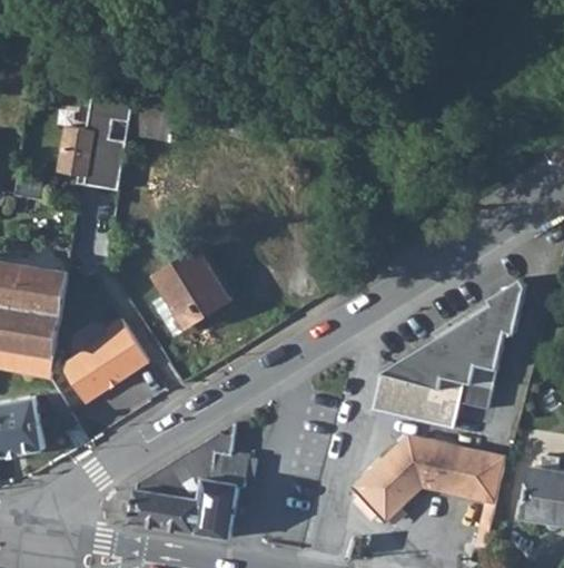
[(80,185),(115,191),(122,142),(106,139),(109,120),(126,123),(130,100),(88,92),(82,129),(62,126),(55,173),(75,176),(81,177),(80,185)]
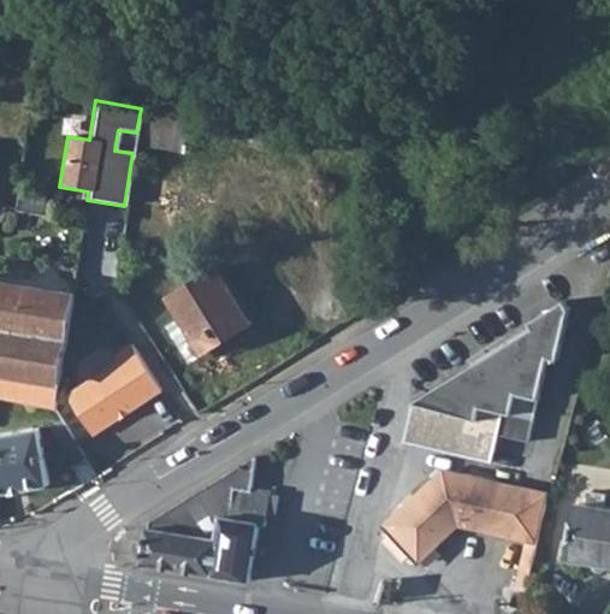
[(191,118),(141,108),(136,133),(134,147),(185,155),(191,118)]
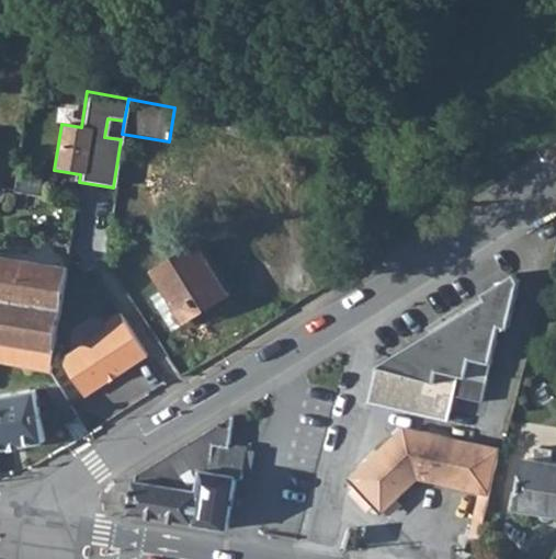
[(169,303),(181,322),(226,295),(194,243),(150,271),(169,303)]
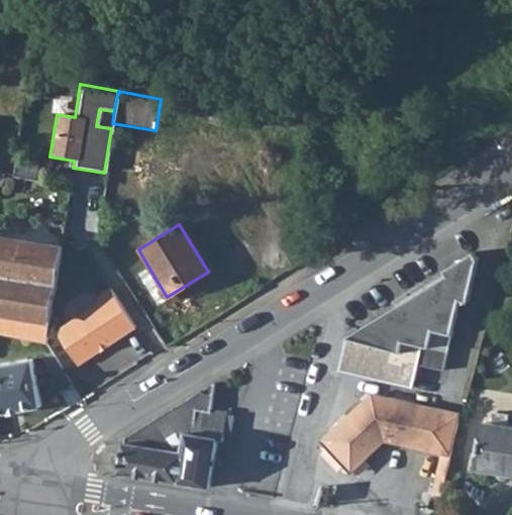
[(60,246),(0,236),(0,313),(46,321),(60,246)]
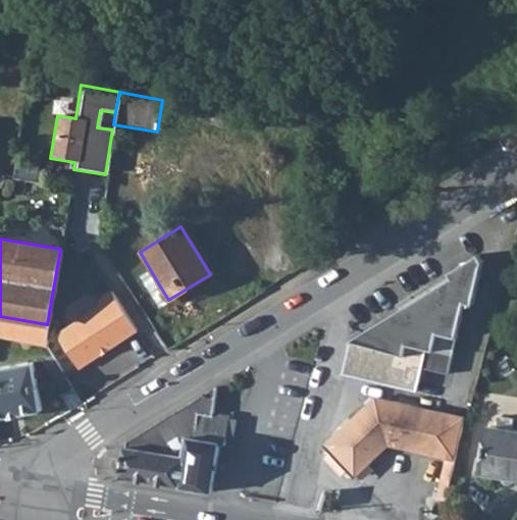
[(399,312),(350,342),(342,375),(416,393),(421,370),(447,375),(464,305),(471,306),(481,263),(477,256),(442,278),(440,287),(399,312)]
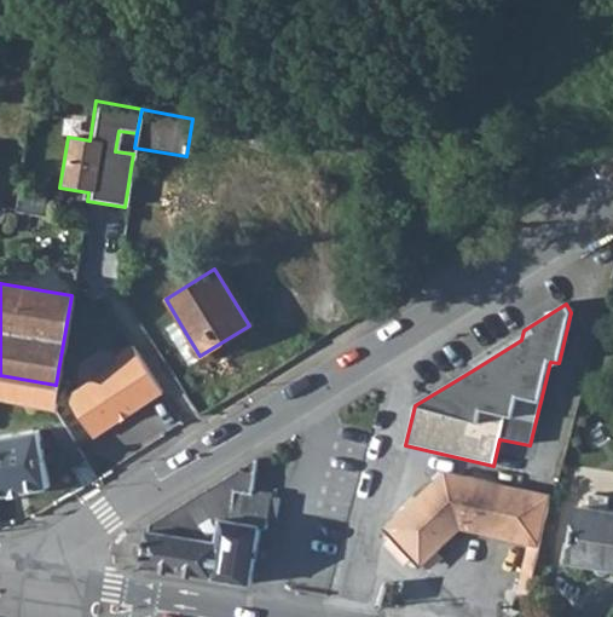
[(524,330),(469,363),(473,370),(521,340),(524,330)]
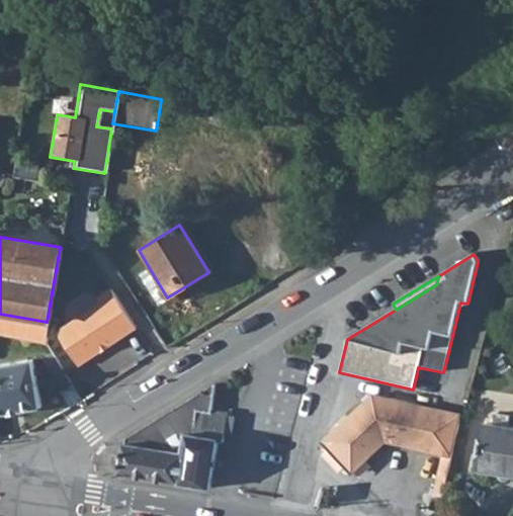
[(158,303),(167,297),(156,279),(147,285),(158,303)]
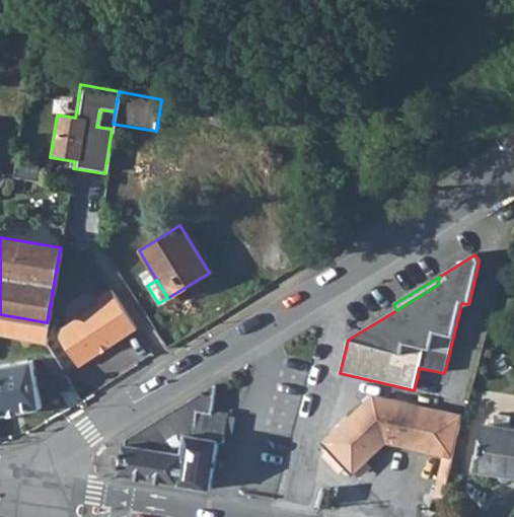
[(76,368),(134,331),(108,293),(95,301),(97,306),(59,330),(58,340),(76,368)]
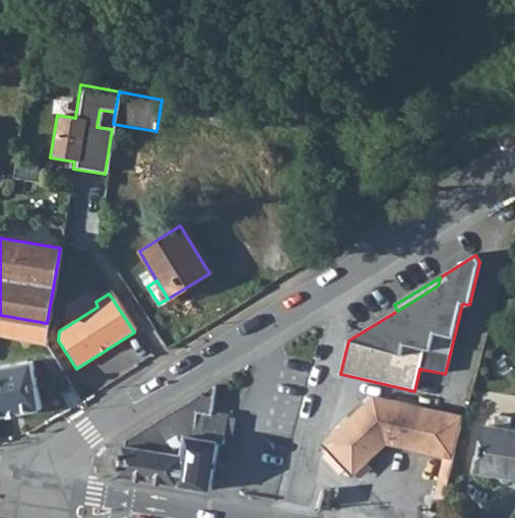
[(0,338),(43,346),(47,323),(0,315),(0,338)]
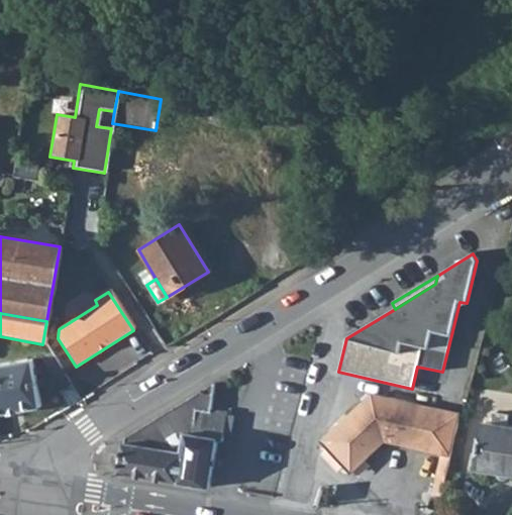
[(0,413),(36,408),(27,361),(0,365),(0,413)]
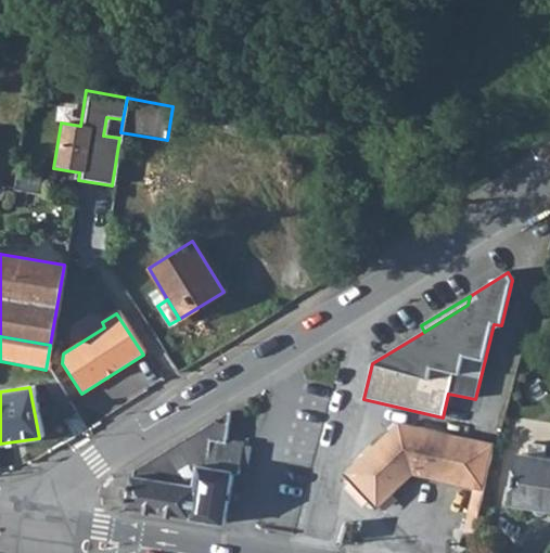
[(221,525),(229,475),(234,476),(240,447),(238,446),(239,444),(228,442),(228,445),(221,444),(226,413),(226,412),(130,471),(125,508),(191,519),(221,525)]
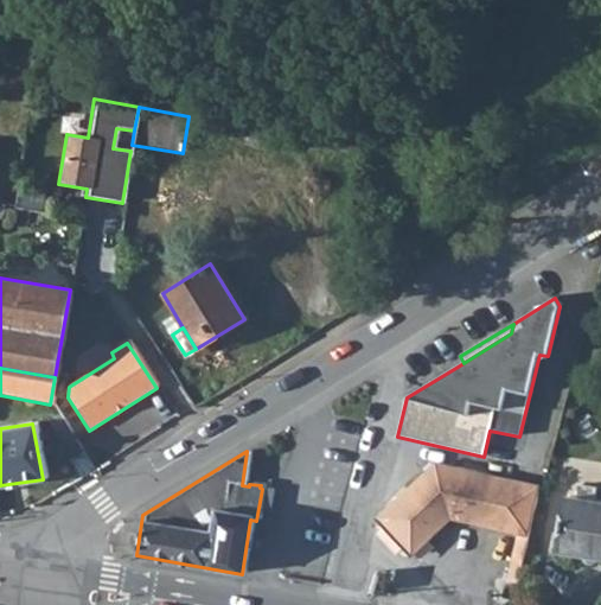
[(413,486),(375,520),(409,558),(448,522),(515,537),(504,580),(515,584),(526,541),(539,489),(438,464),(413,486)]
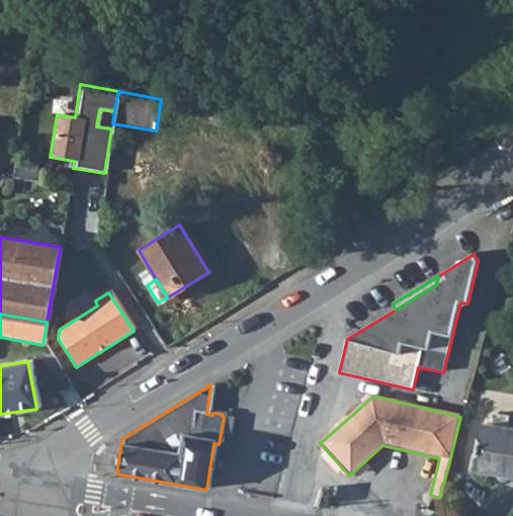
[(494,415),(492,426),(502,427),(504,416),(494,415)]
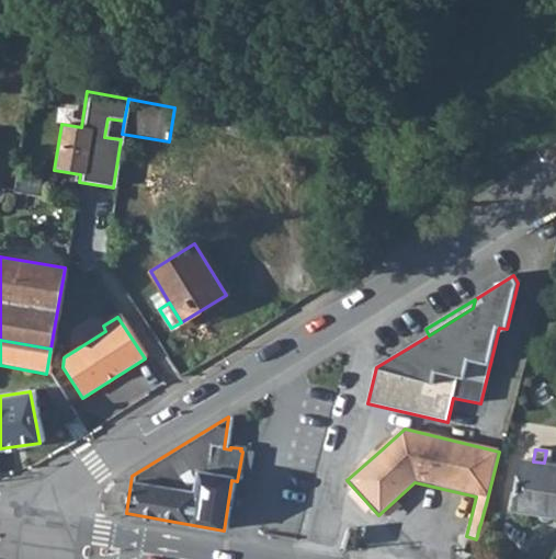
[(533,461),(524,459),(515,509),(555,514),(555,464),(544,463),(533,461)]
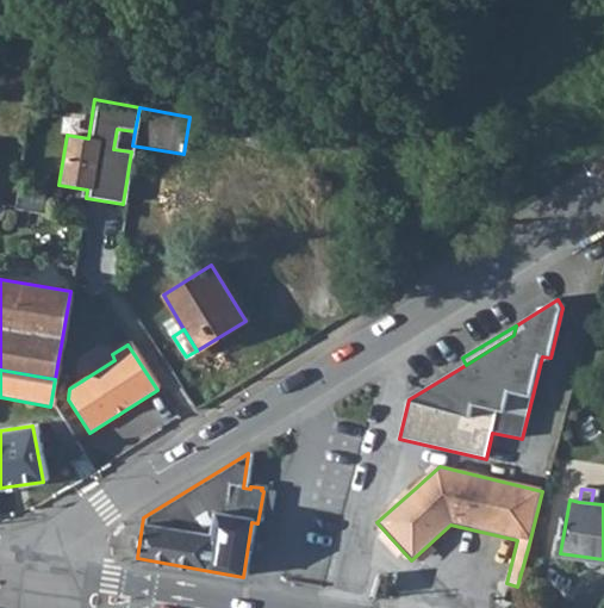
[(505,602),(496,591),(490,597),(498,607),(500,607),(505,602)]
